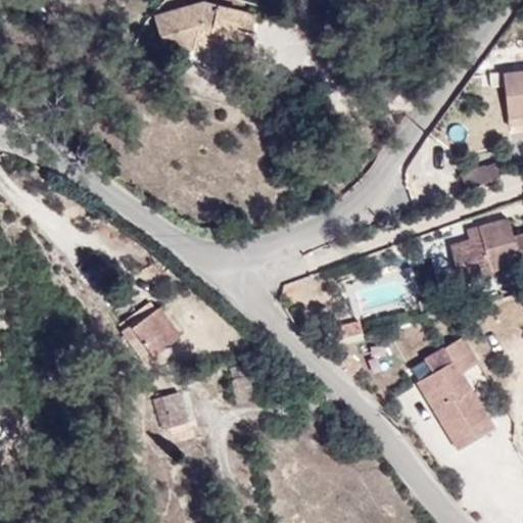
[(251,32),(236,28),(240,11),(201,2),(153,16),(164,55),(192,47),(193,46),(196,34),(208,36),(206,49),(205,51),(249,60),(255,33),(251,32)]
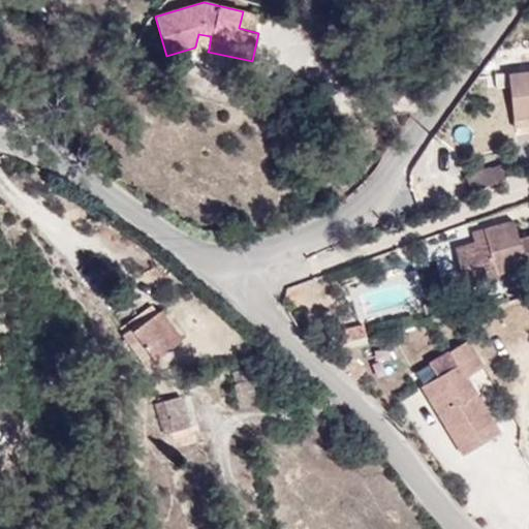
[(254,32),(258,13),(243,10),(243,11),(239,28),(254,32)]
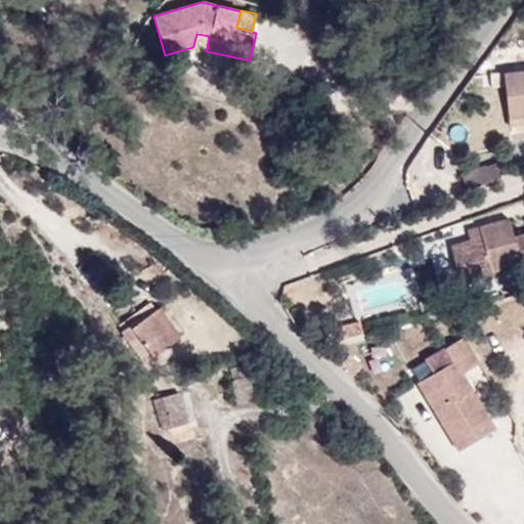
[(207,49),(209,36),(197,34),(193,46),(207,49)]
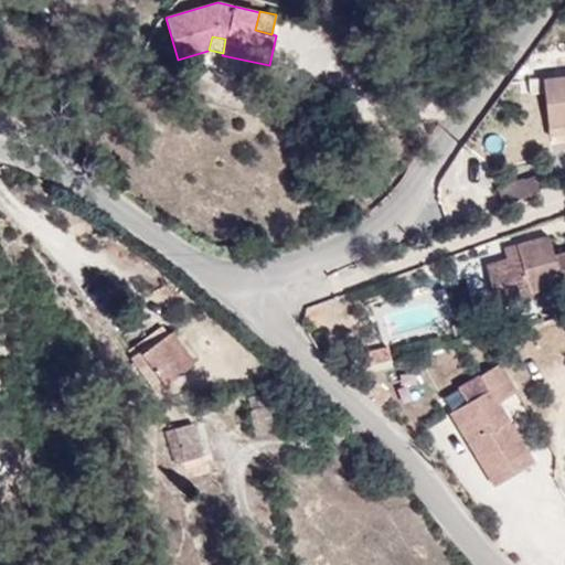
[(269,65),(222,55),(220,68),(266,78),(269,65)]
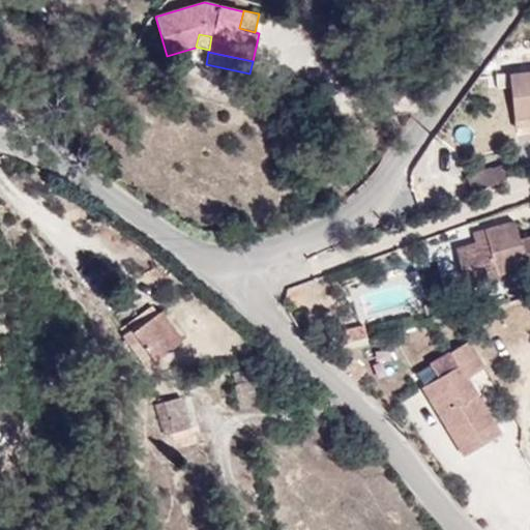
[(529,70),(509,74),(516,118),(529,116),(529,70)]
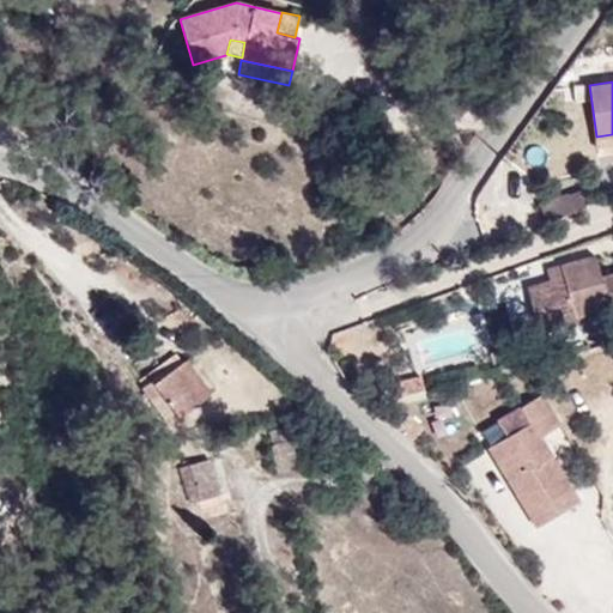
[(587,207),(581,193),(570,196),(575,211),(587,207)]
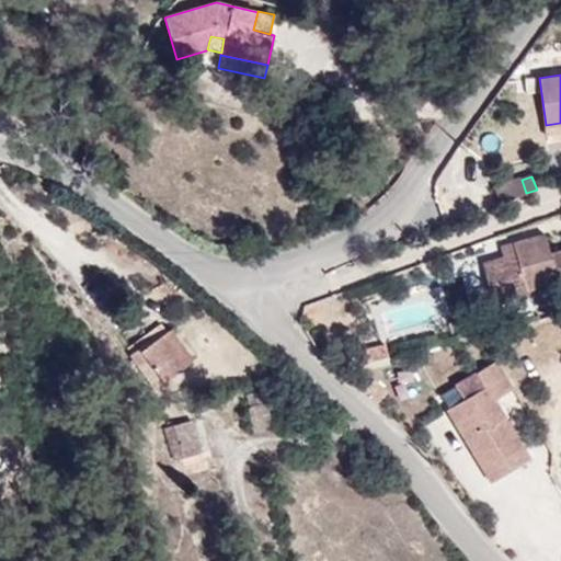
[(522,180),(521,178),(494,187),(501,203),(526,193),(522,180)]
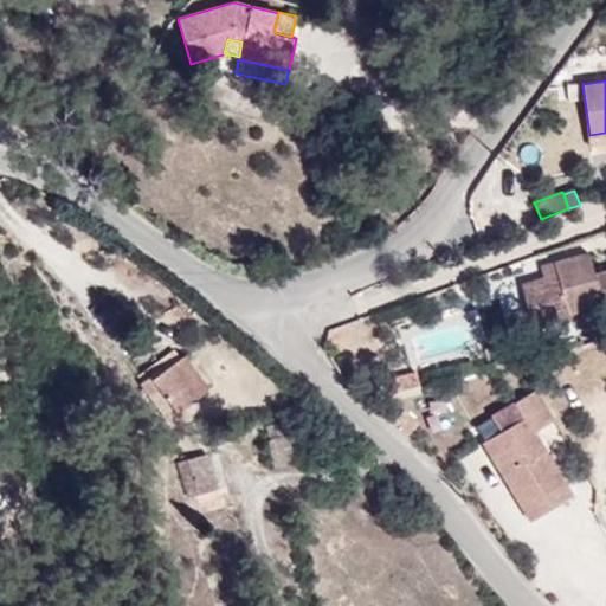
[(574,313),(605,303),(605,269),(594,274),(588,252),(554,262),(558,274),(545,277),(521,283),(536,341),(579,329),(574,313)]
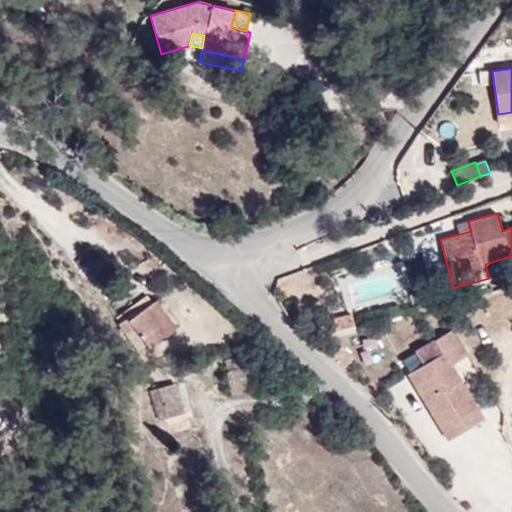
[(471,231),(468,221),(457,224),(460,234),(471,231)]
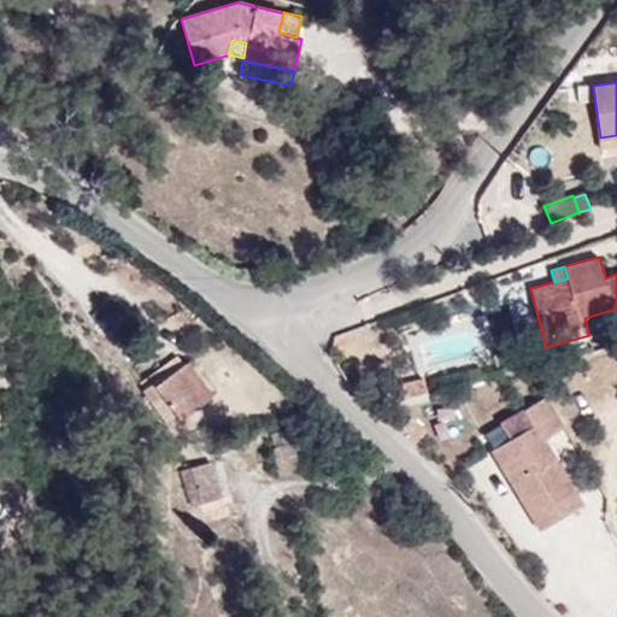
[(159,383),(183,364),(178,357),(153,374),(159,383)]
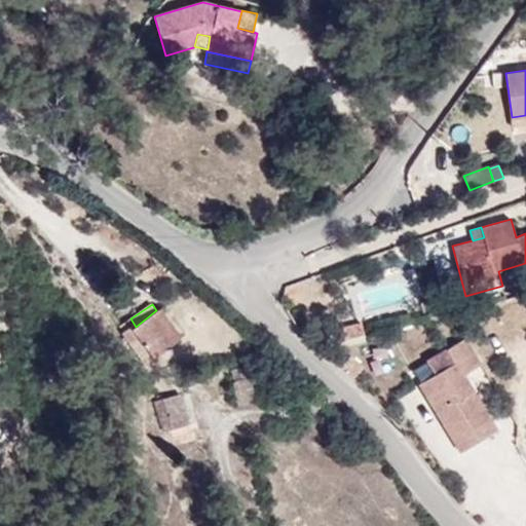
[(181,337),(159,308),(156,310),(136,327),(130,318),(130,317),(119,326),(145,365),(181,337)]
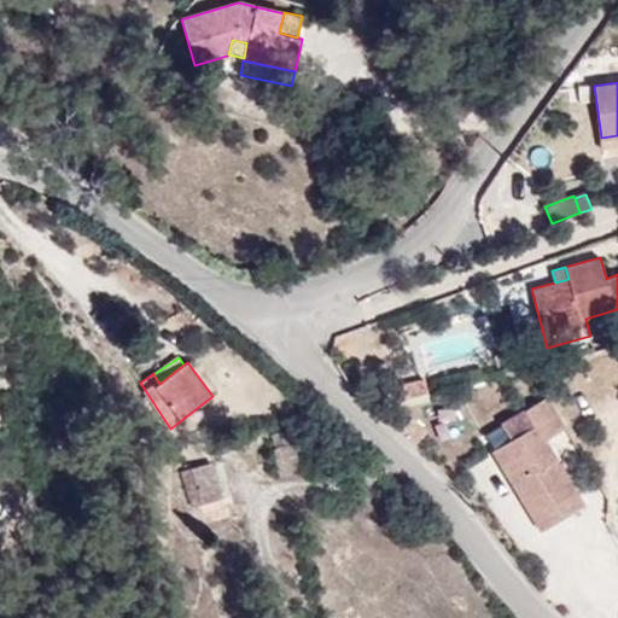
[(423,380),(398,385),(401,400),(426,395),(423,380)]
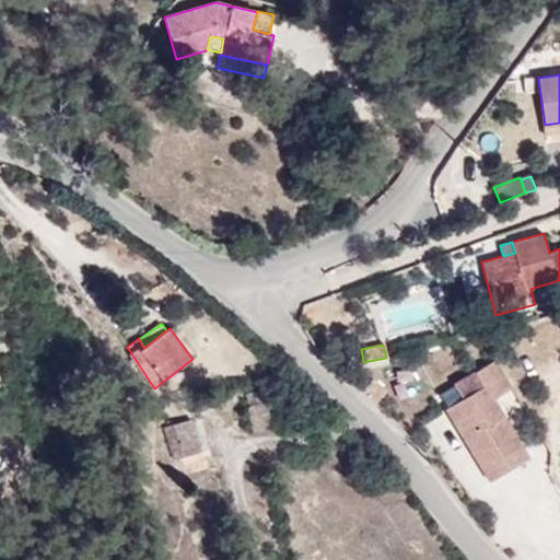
[(500,419),(496,412),(500,409),(493,399),(512,388),(494,359),(476,371),(485,385),(463,398),(447,408),(490,480),(529,458),(504,417),(500,419)]
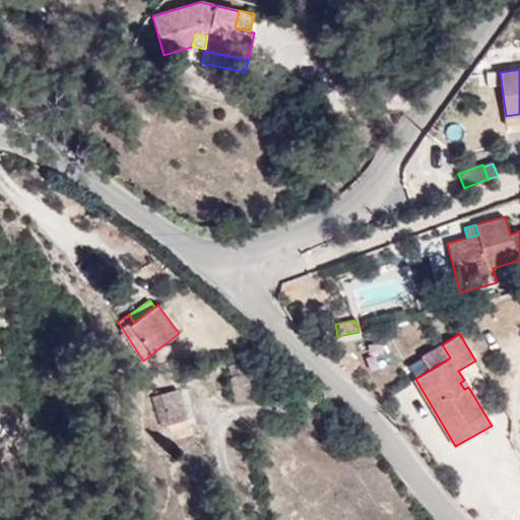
[(430,370),(450,358),(442,344),(442,343),(421,355),(430,370)]
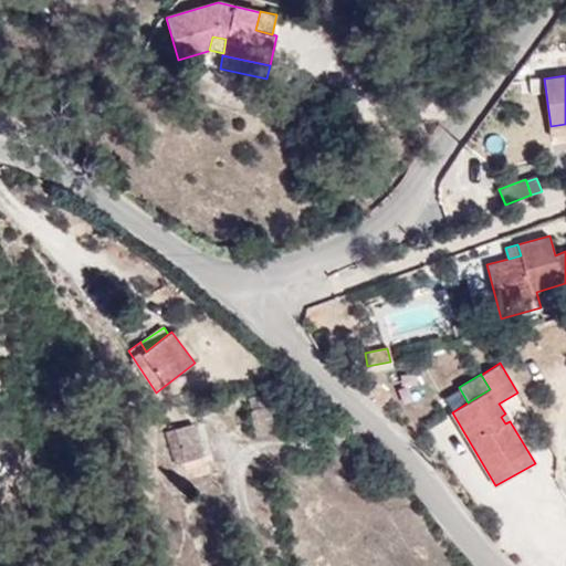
[(201,457),(192,425),(167,431),(176,464),(201,457)]
